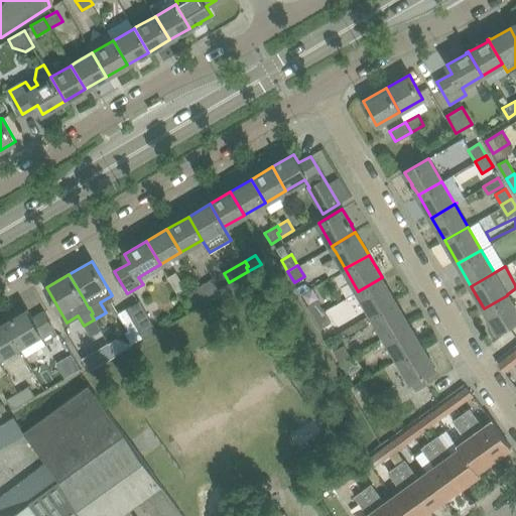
[(395,300),(382,277),(358,291),(372,314),(395,300)]
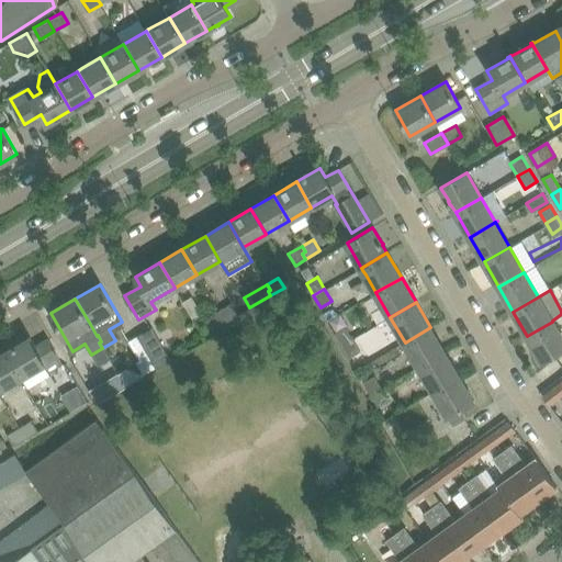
[(233,303),(217,311),(224,323),(238,314),(233,303)]
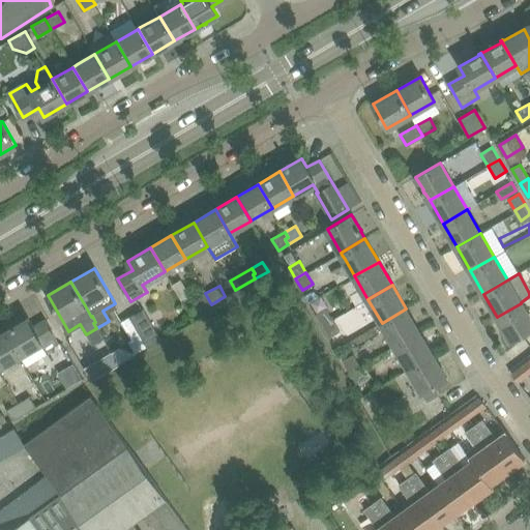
[(211,304),(205,293),(195,299),(201,310),(211,304)]
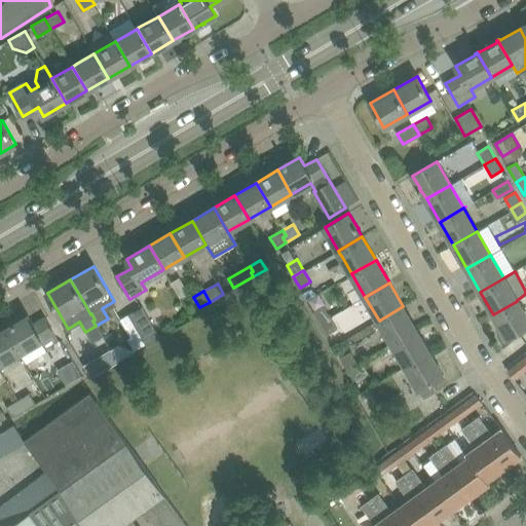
[(525,327),(525,315),(517,301),(493,314),(500,327),(499,327),(501,330),(501,329),(506,338),(508,338),(525,327)]
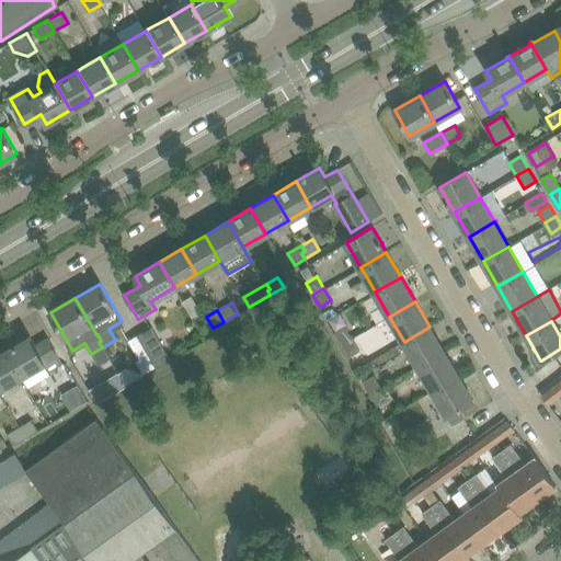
[(151,325),(137,334),(149,353),(157,366),(158,367),(158,368),(171,361),(151,325)]
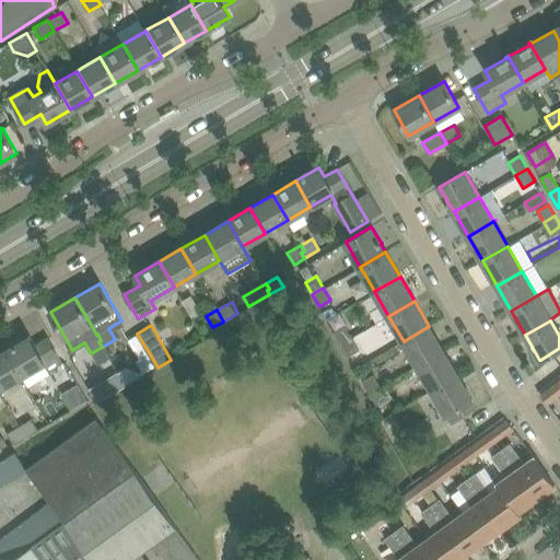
[(334,331),(341,343),(352,337),(345,325),(334,331)]
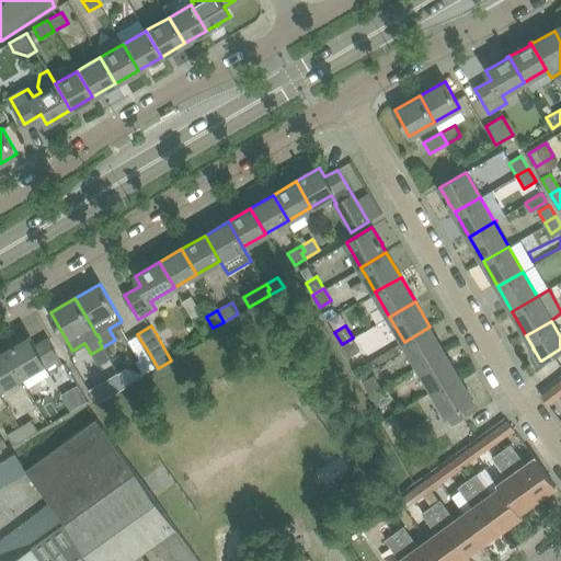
[(445,351),(430,327),(404,342),(419,366),(445,351)]
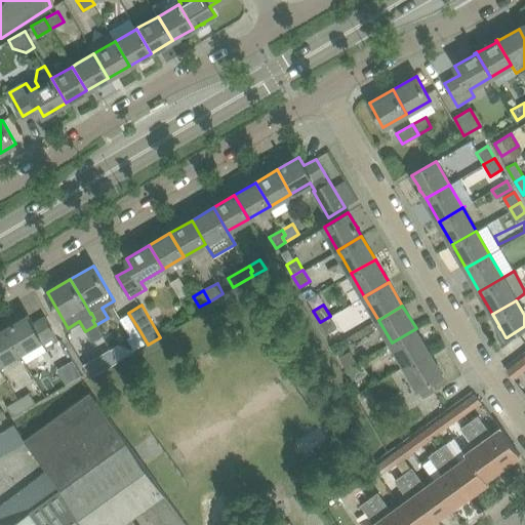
[(28,316),(15,323),(14,322),(12,323),(12,324),(6,328),(21,352),(41,340),(45,348),(58,340),(45,318),(33,324),(28,316)]
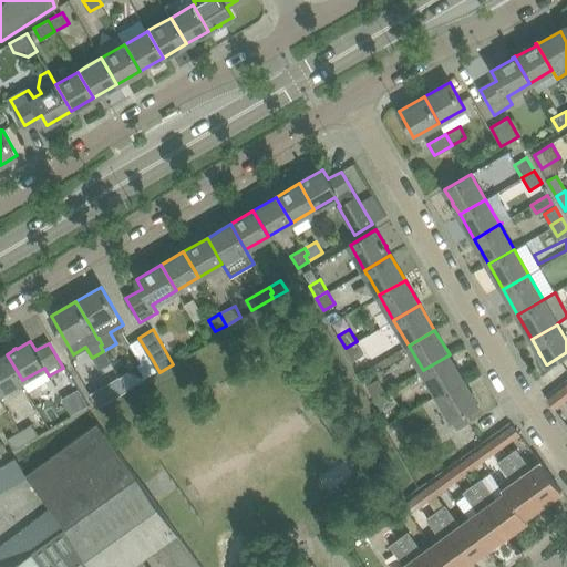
[(363,354),(357,341),(346,348),(352,360),(363,354)]
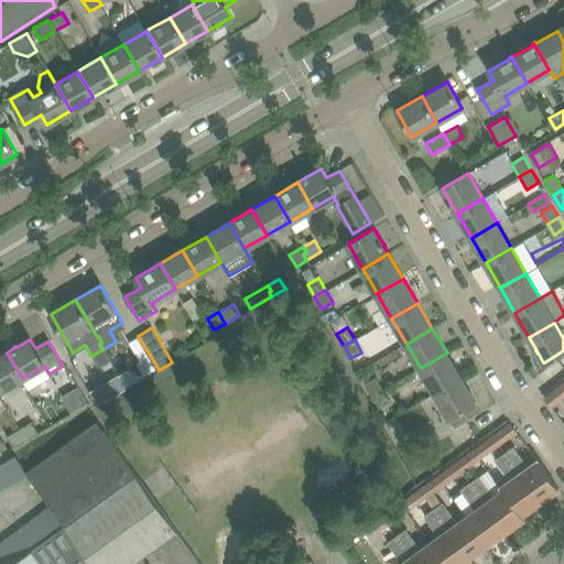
[(0,390),(22,378),(7,353),(0,356),(0,390)]
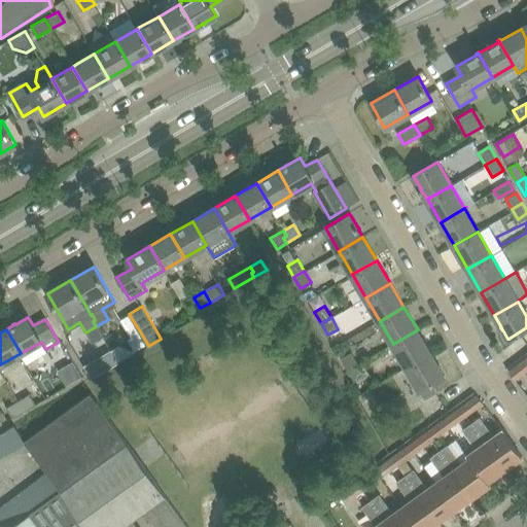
[(431,353),(418,329),(393,344),(407,367),(431,353)]
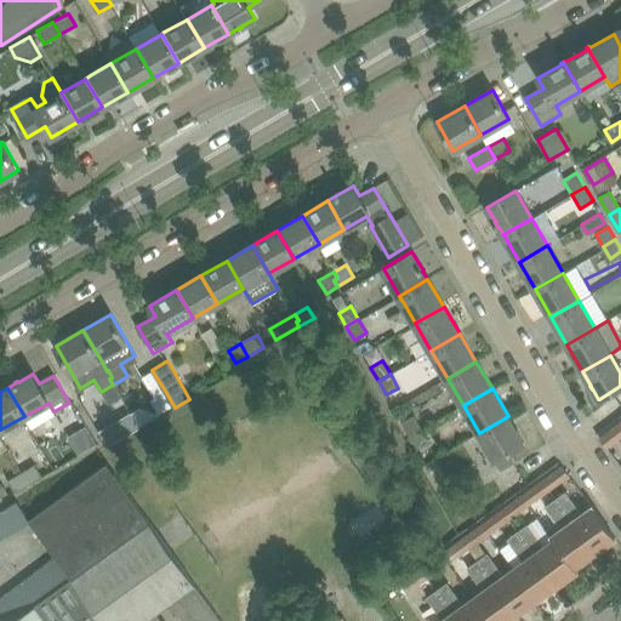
[(165,391),(151,399),(159,414),(174,405),(165,391)]
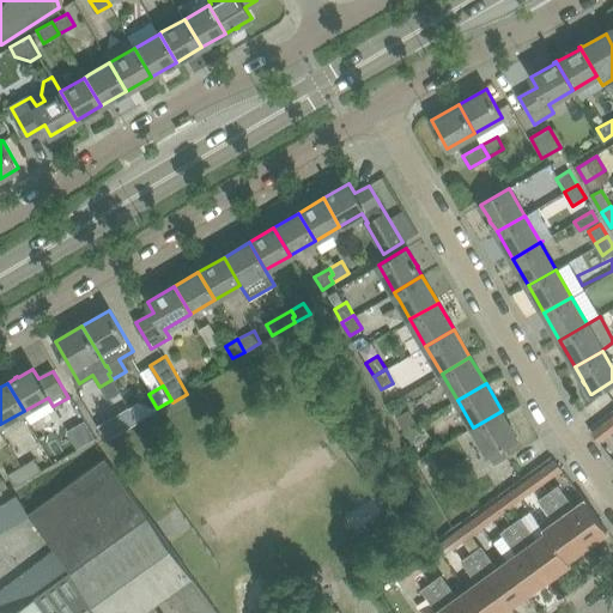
[(395,416),(404,430),(417,422),(408,408),(395,416)]
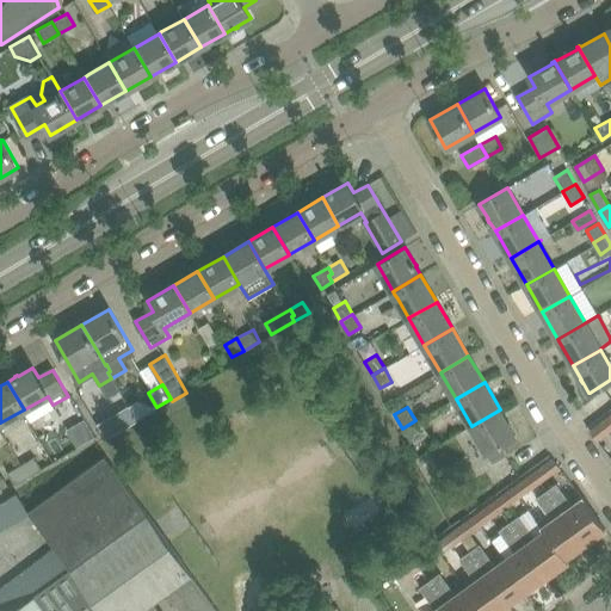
[(516,436),(510,426),(511,425),(508,423),(500,409),(471,426),(486,451),(493,463),(507,455),(501,444),(516,436)]
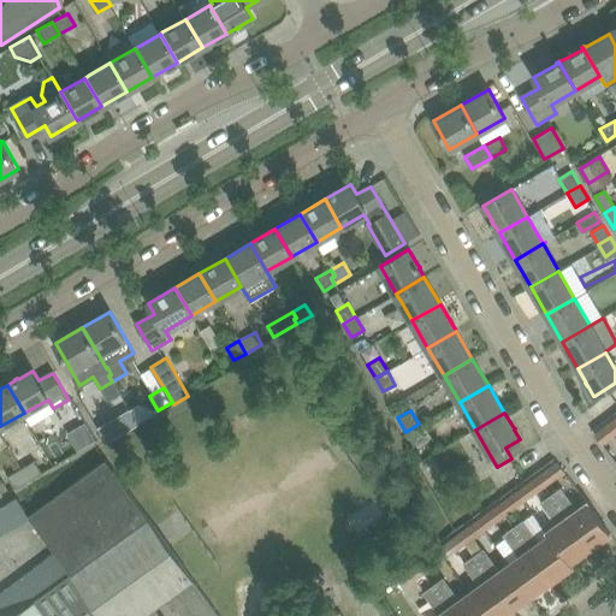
[(602,444),(615,432),(615,420),(615,419),(596,434),(602,444)]
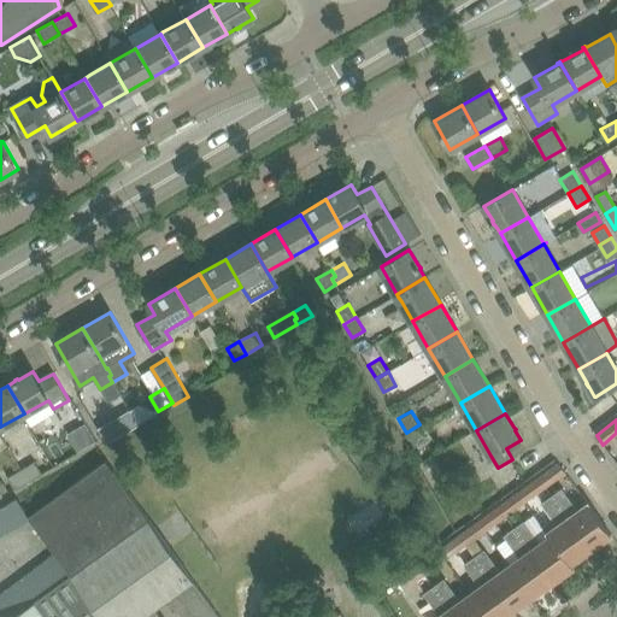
[(80,450),(95,439),(83,422),(68,434),(80,450)]
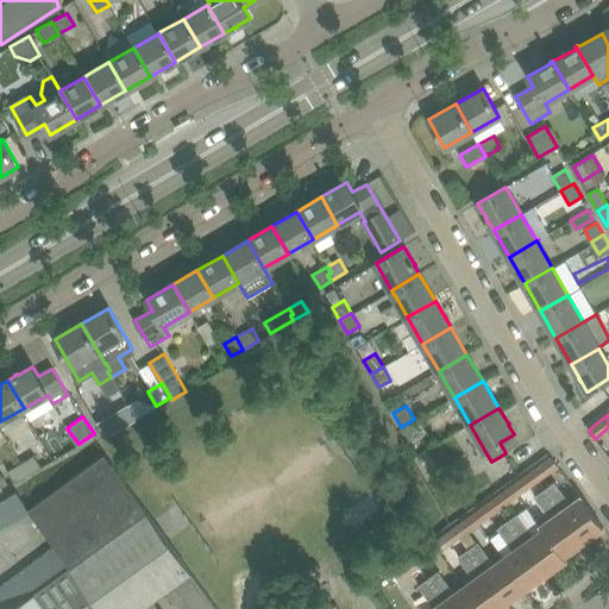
[(111,418),(98,425),(105,437),(118,429),(111,418)]
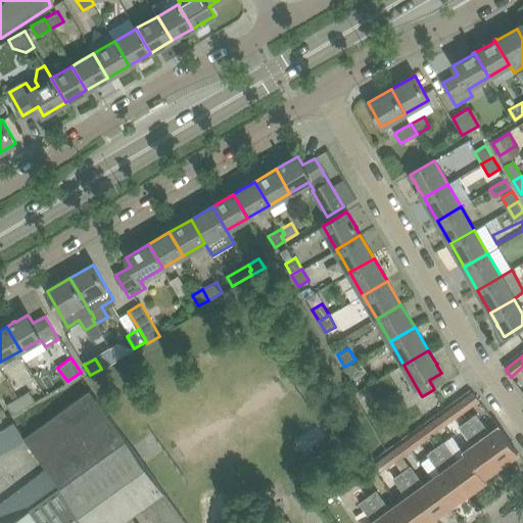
[(363,372),(355,360),(344,367),(351,378),(363,372)]
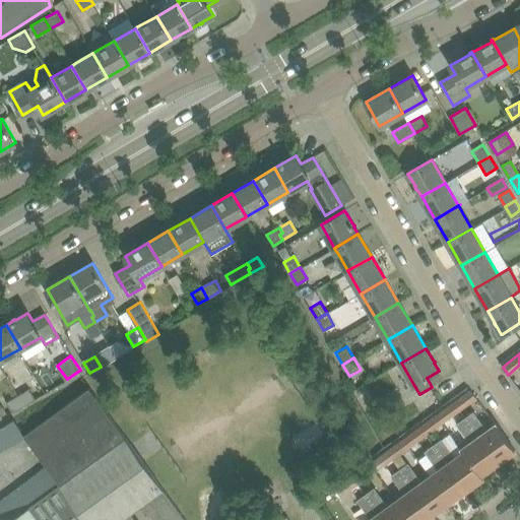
[(86,519),(120,519),(149,499),(164,489),(89,387),(24,434),(48,466),(60,482),(61,483),(86,519)]
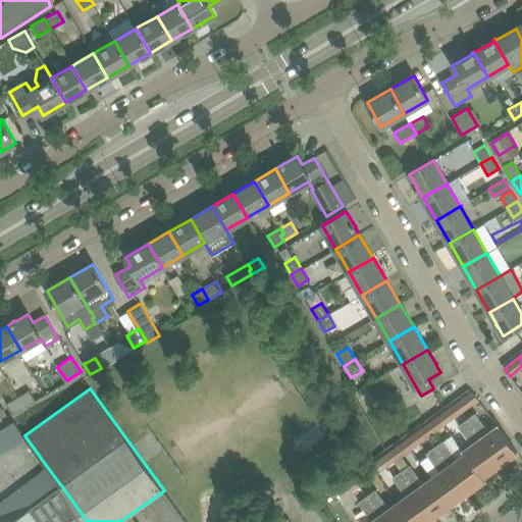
[(36,402),(30,389),(16,397),(23,409),(36,402)]
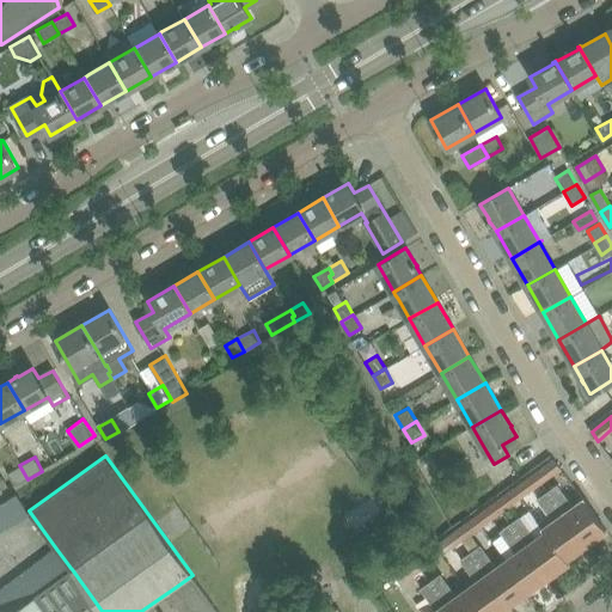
[(542,482),(561,469),(555,459),(536,473),(542,482)]
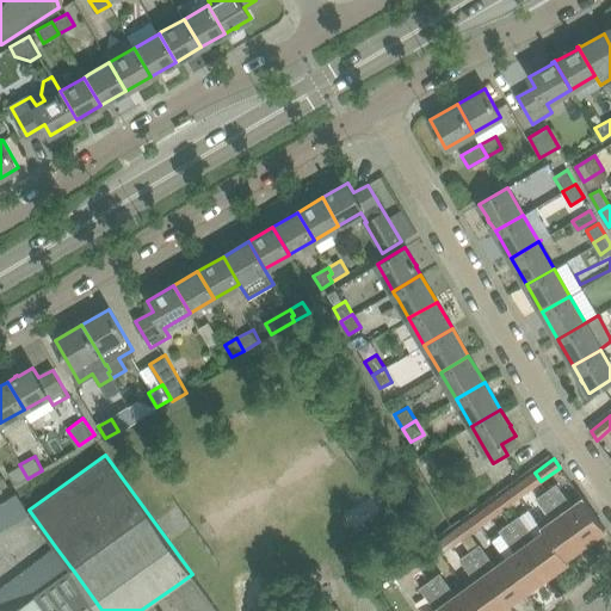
[(28,479),(19,464),(7,471),(16,486),(28,479)]
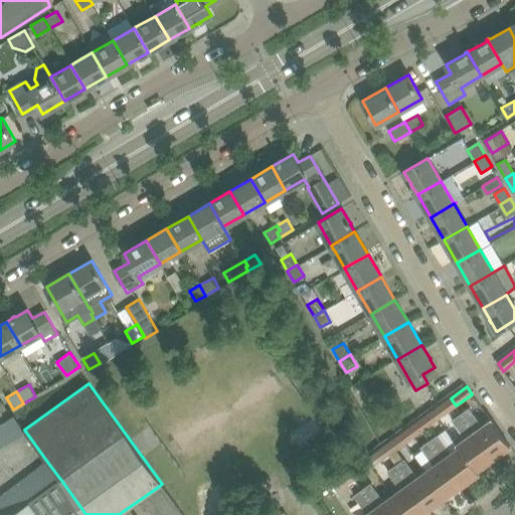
[(440,417),(456,405),(451,398),(434,410),(440,417)]
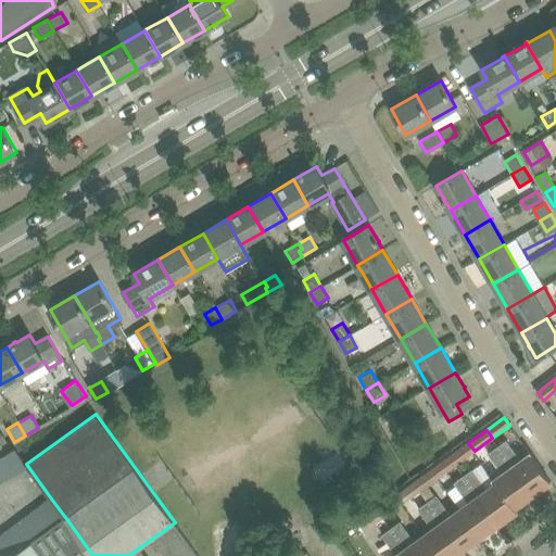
[(550,480),(530,453),(520,459),(506,439),(497,445),(532,493),(550,480)]
